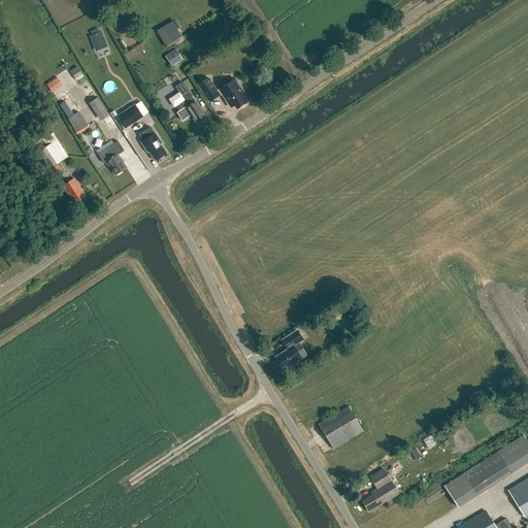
[(102,32),(91,37),(93,44),(105,40),(102,32)]
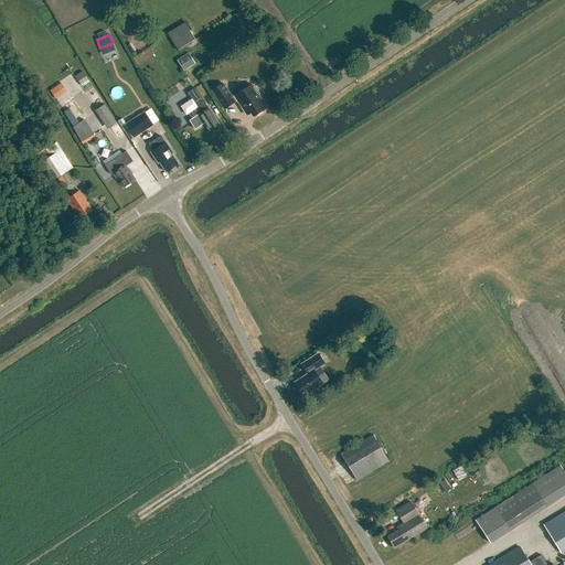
[(183,71),(195,63),(187,49),(182,52),(184,54),(177,60),(183,71)]
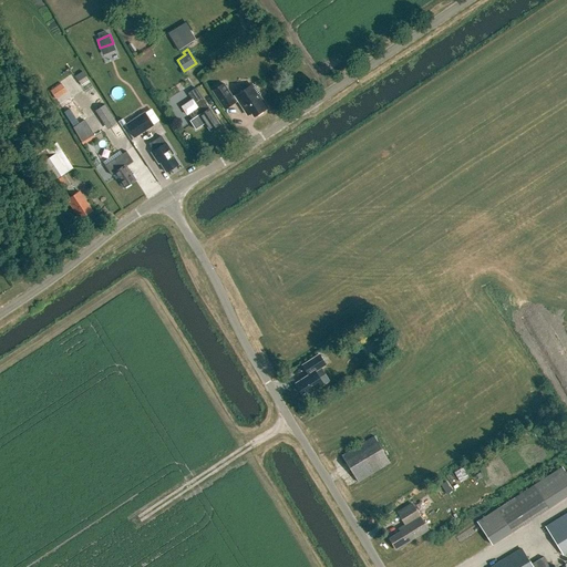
[(89,81),(85,76),(78,82),(81,85),(89,81)]
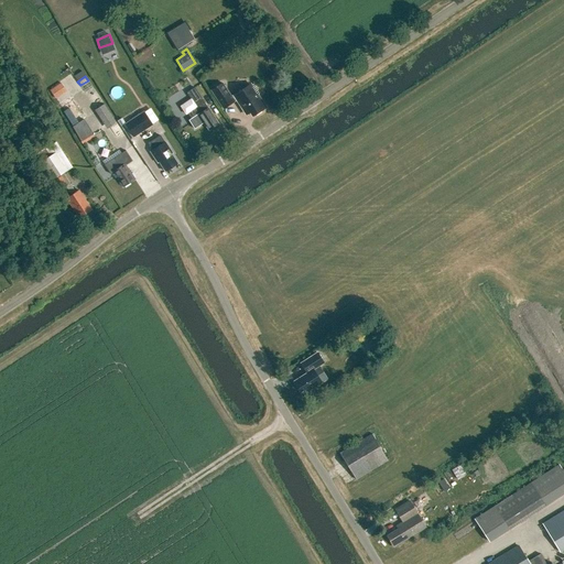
[(61,84),(52,90),(56,98),(66,91),(61,84)]
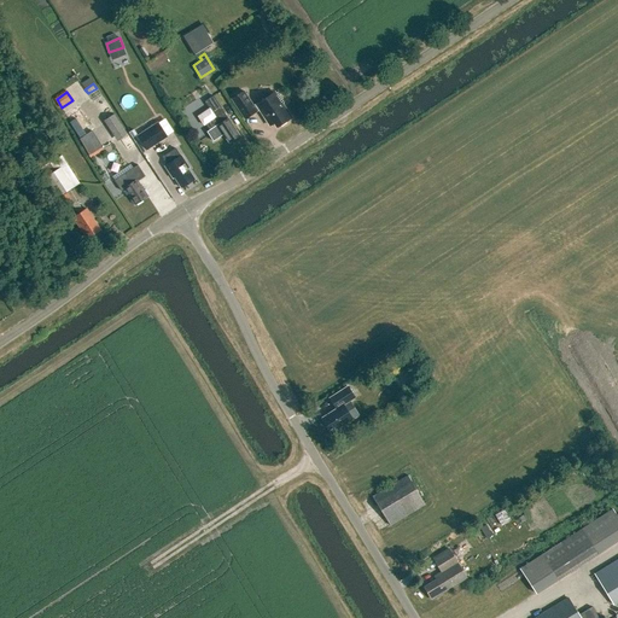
[(254,106),(244,92),(232,99),(245,120),(261,110),(270,126),(275,123),(278,127),(291,118),(281,105),(284,104),(278,93),(275,94),(274,93),(254,106)]
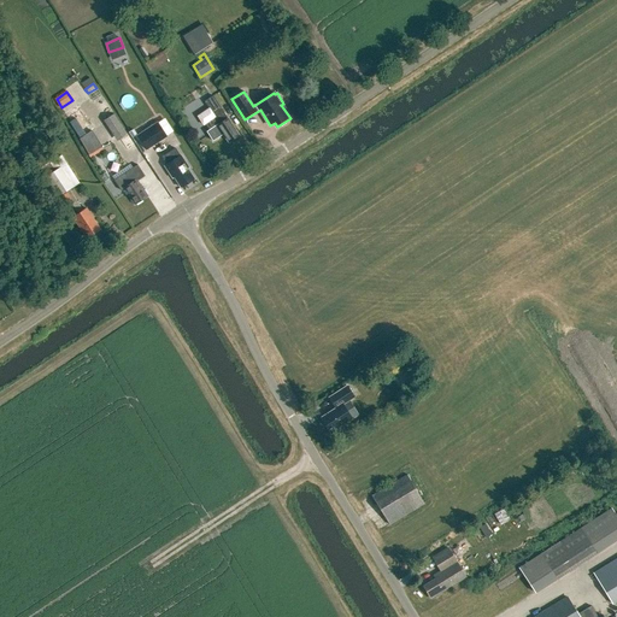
[(210,109),(198,117),(204,125),(206,124),(210,130),(207,131),(213,141),(224,134),(229,142),(239,136),(233,128),(234,128),(228,118),(227,119),(221,109),(222,109),(213,97),(205,101),(210,109)]
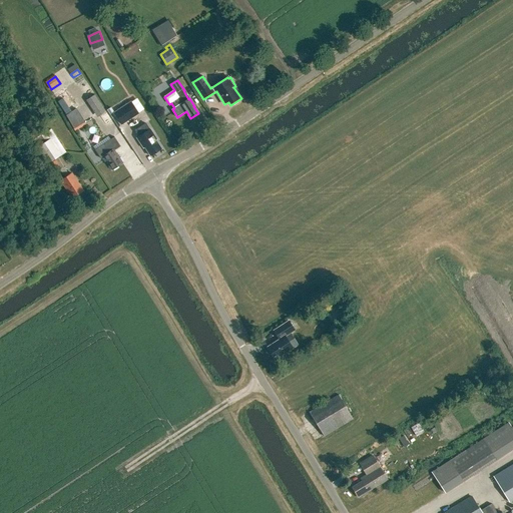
[(105,112),(94,95),(88,99),(99,116),(105,112)]
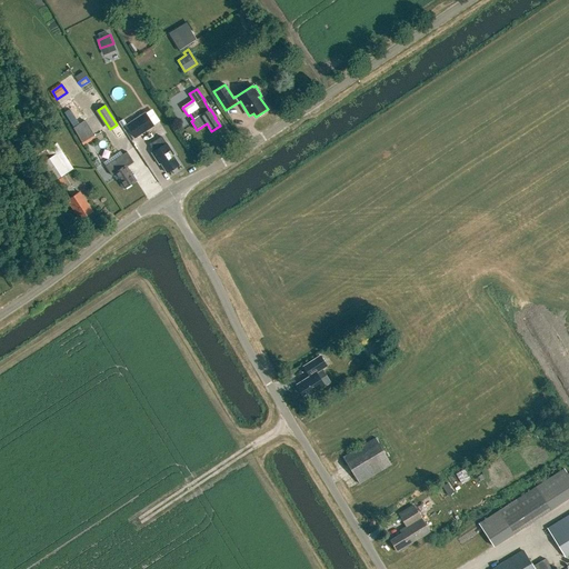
[(127,123),(136,138),(155,126),(146,111),(127,123)]
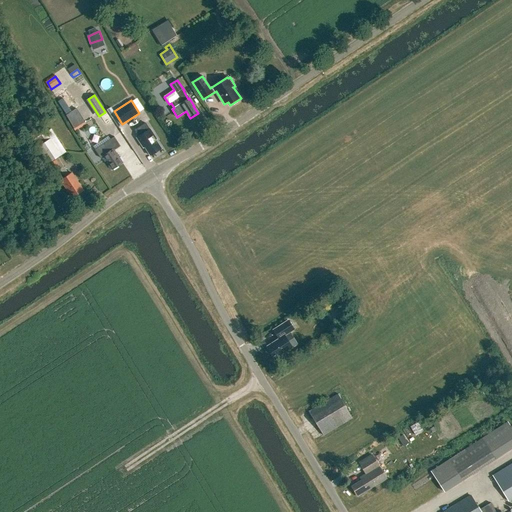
[(64,113),(73,130),(84,124),(76,107),(64,113)]
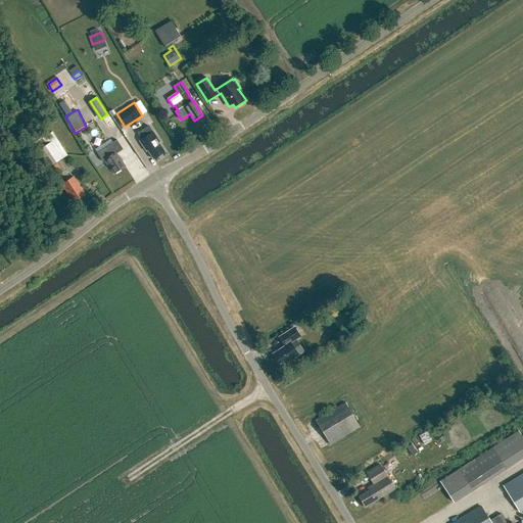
[(107,114),(101,119),(104,124),(112,119),(109,113),(107,114)]
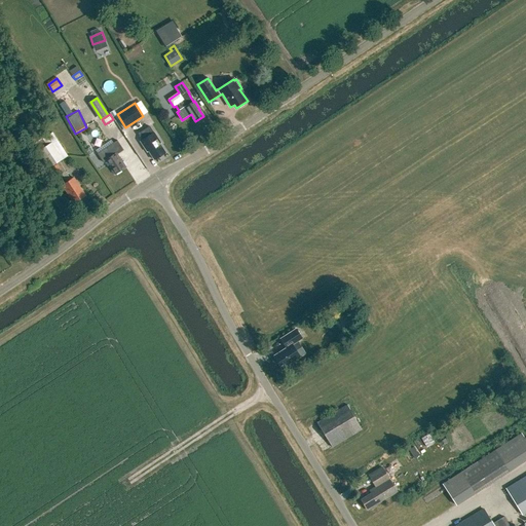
[(153,133),(149,126),(138,134),(142,140),(140,142),(147,152),(148,151),(154,159),(165,152),(159,144),(161,143),(154,133),(153,133)]
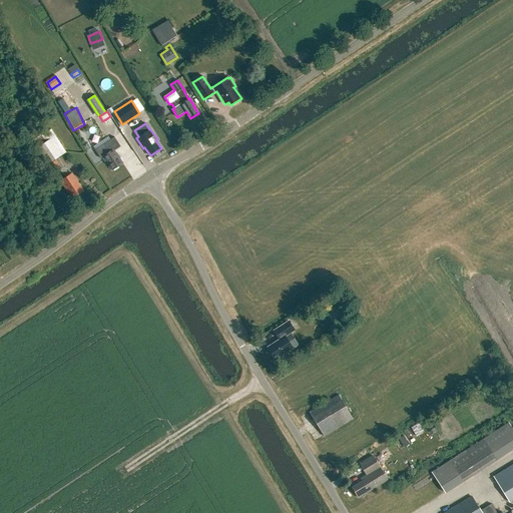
[(56,156),(64,151),(54,136),(36,148),(41,155),(43,154),(55,172),(63,166),(56,156)]
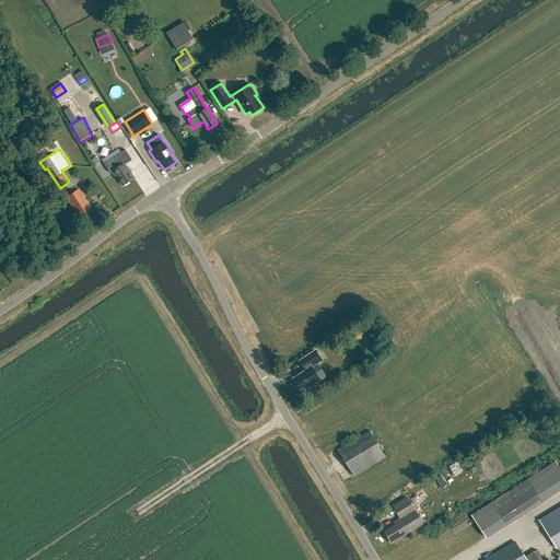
[(104,164),(109,173),(113,172),(123,186),(135,177),(125,164),(131,160),(125,150),(104,164)]
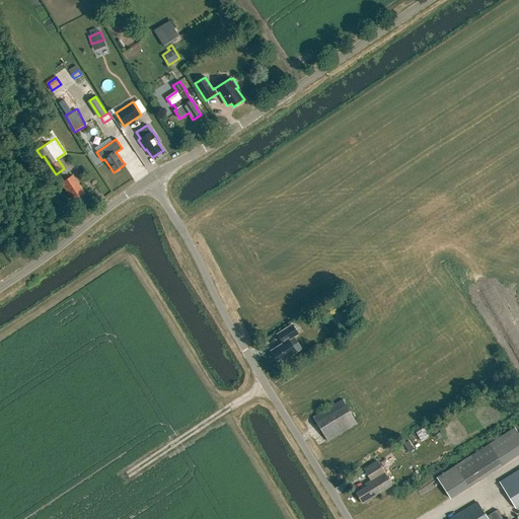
[(73,200),(84,193),(72,175),(61,182),(68,194),(69,194),(73,200)]
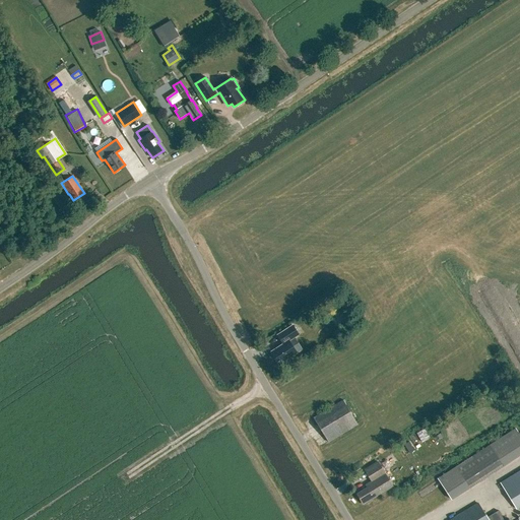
[(281,363),(296,353),(288,341),(299,335),(293,325),(277,335),(283,343),(271,351),(277,361),(279,360),(281,363)]
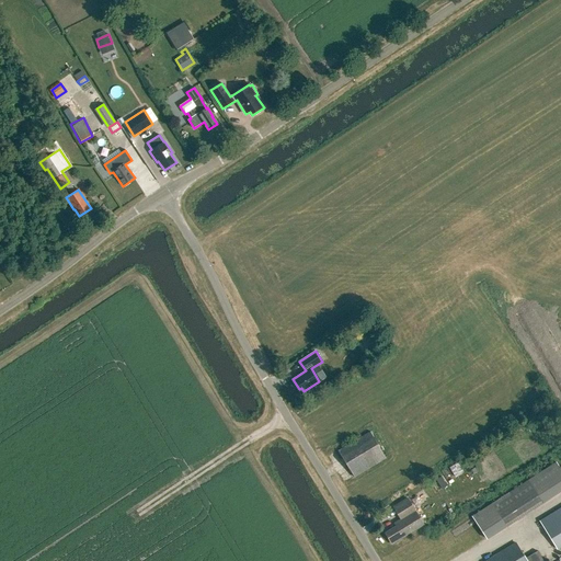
[(354,478),(386,458),(370,432),(338,450),(354,478)]
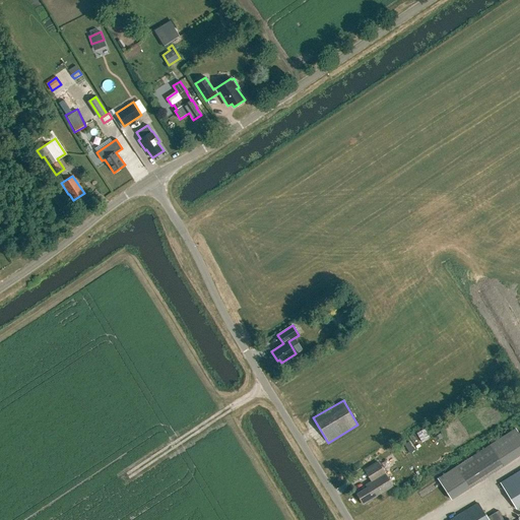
[(423,441),(430,437),(425,428),(417,432),(423,441)]
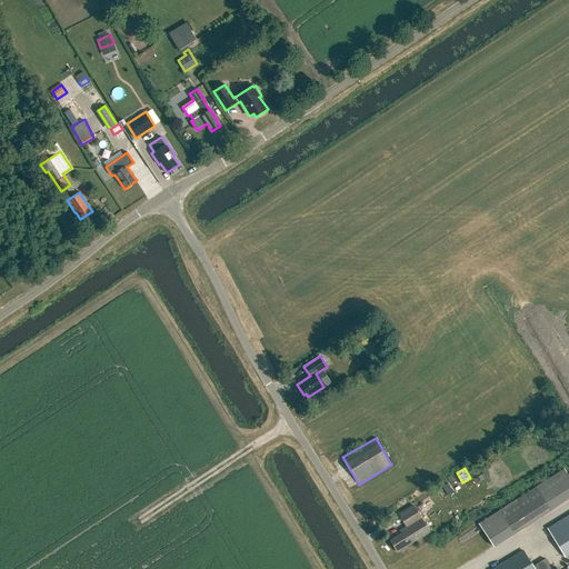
[(400,550),(430,532),(413,506),(400,513),(408,526),(400,530),(401,533),(390,540),(396,549),(399,547),(400,550)]
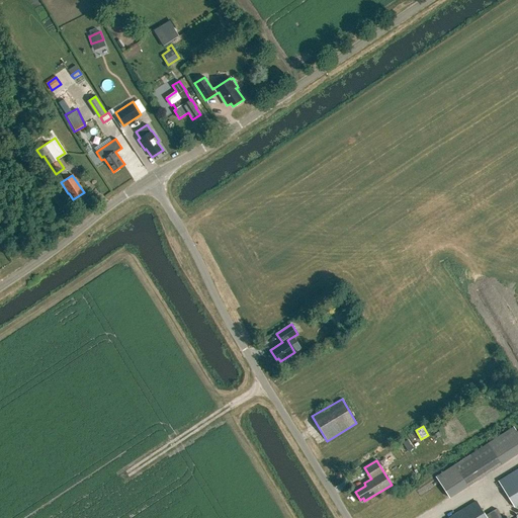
[(476,481),(461,460),(436,477),(449,498),(476,481)]
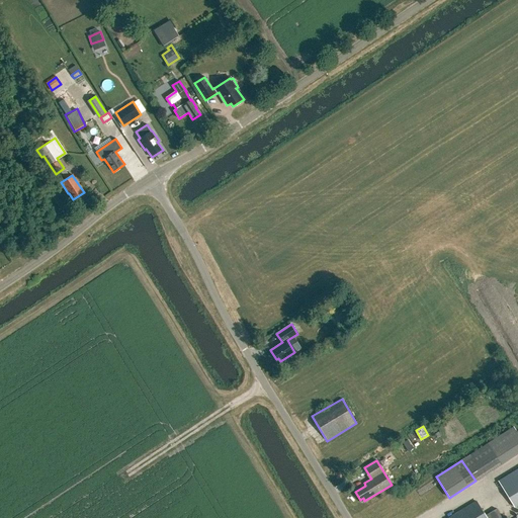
[(517,468),(498,482),(514,507),(517,504),(517,468)]
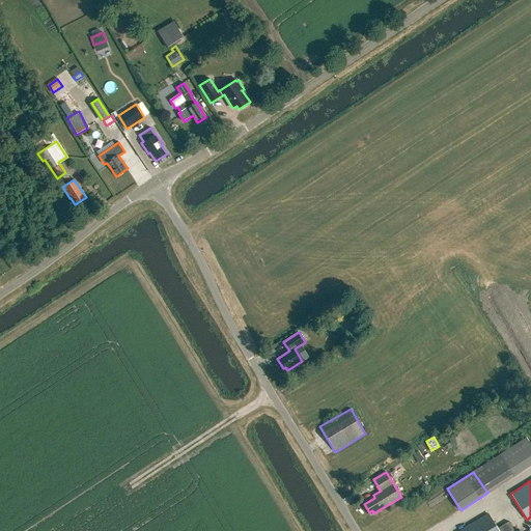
[(513,530),(508,522),(497,528),(488,514),(460,530),(513,530)]
